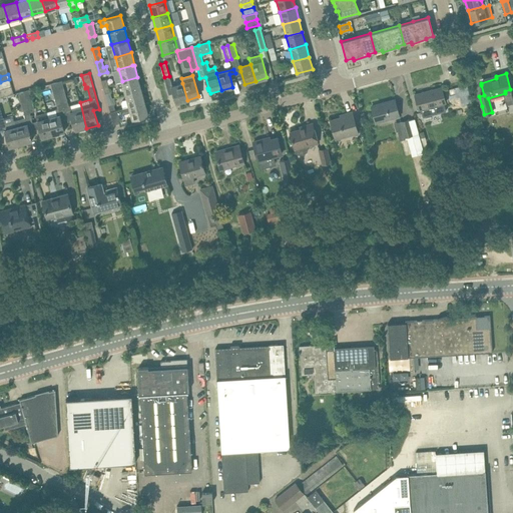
[(137,77),(122,81),(117,82),(119,88),(123,87),(125,94),(141,89),(137,77)]
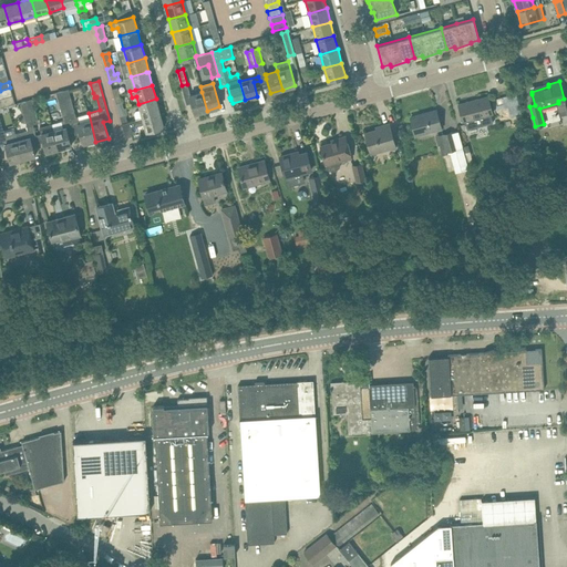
[(0,98),(12,94),(10,88),(0,91),(0,98)]
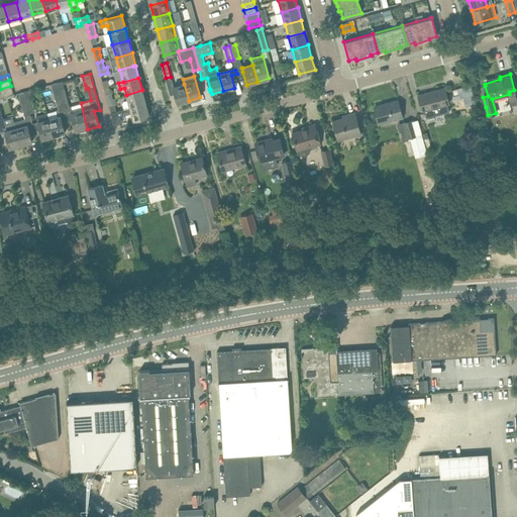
[(70,107),(65,91),(63,81),(57,83),(67,118),(72,117),(76,132),(87,129),(81,103),(70,107)]
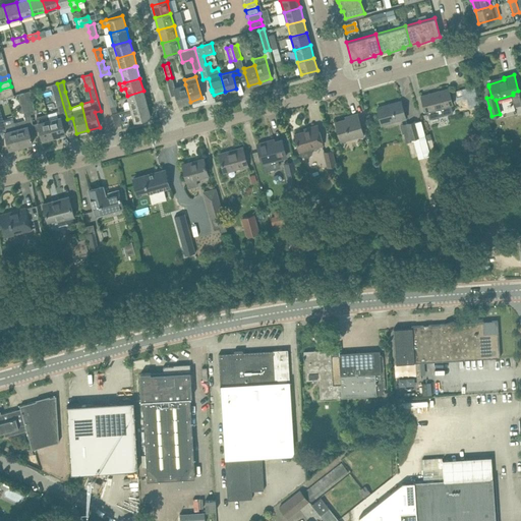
[(57,83),(52,84),(54,95),(59,111),(48,114),(54,136),(65,133),(62,121),(67,119),(57,83)]
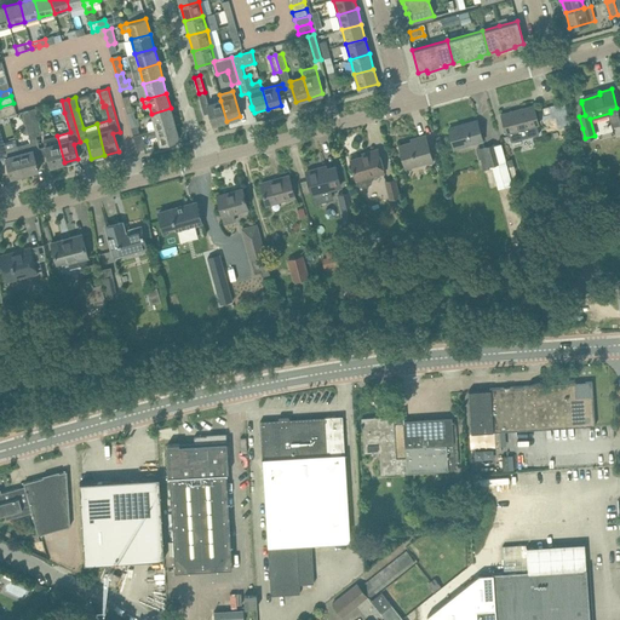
[(227,121),(220,101),(207,104),(213,125),(227,121)]
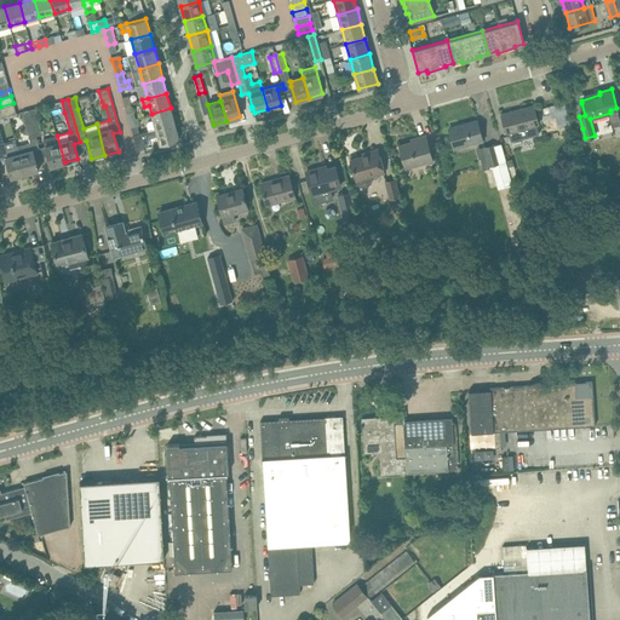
[(0,107),(0,108),(0,109),(0,118),(16,113),(13,103),(0,107)]
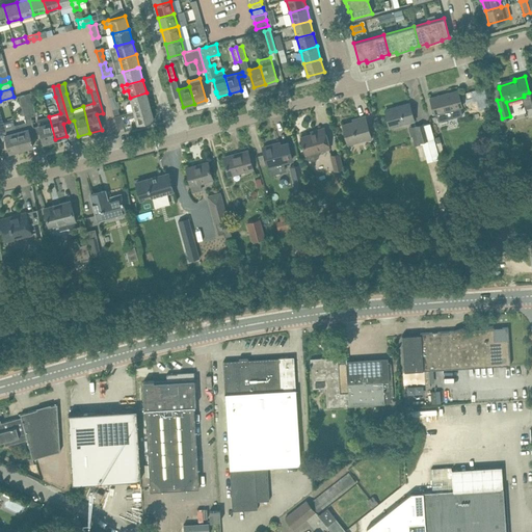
[(115,101),(114,96),(112,88),(107,89),(110,103),(115,101)]
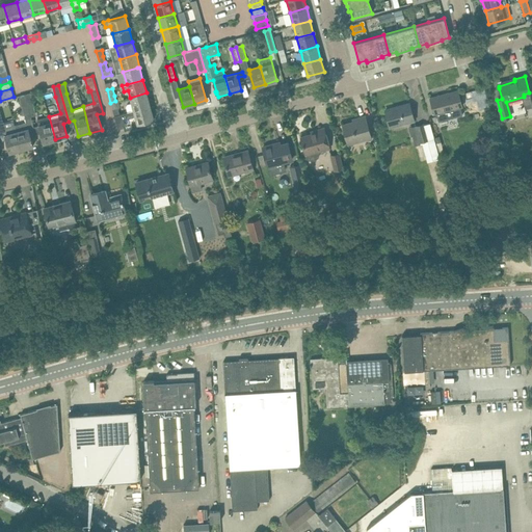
[(447,98),(441,99),(440,96),(430,98),(434,113),(436,113),(439,122),(462,114),(460,107),(462,106),(457,90),(446,94),(447,98)]
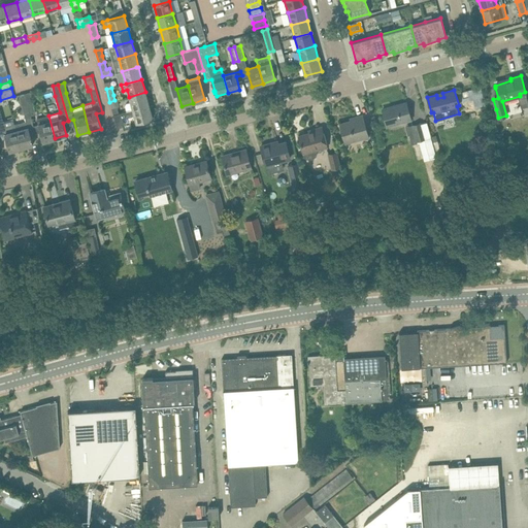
[(33,102),(30,92),(24,94),(30,117),(31,116),(36,114),(33,102)]
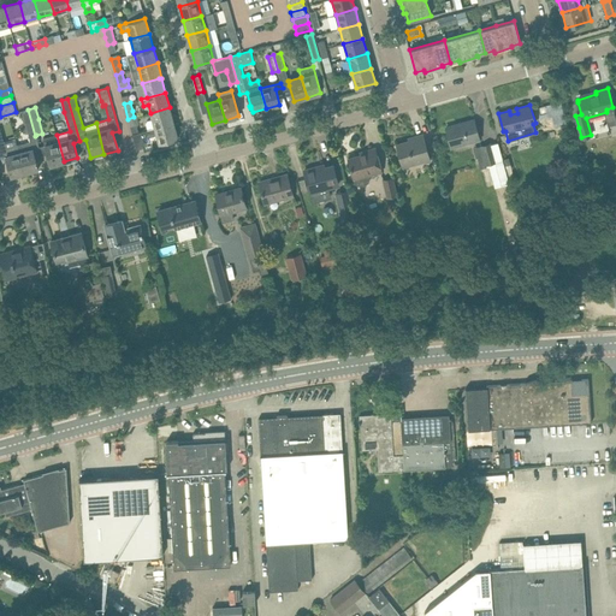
[(173,123),(170,107),(150,113),(154,128),(173,123)]
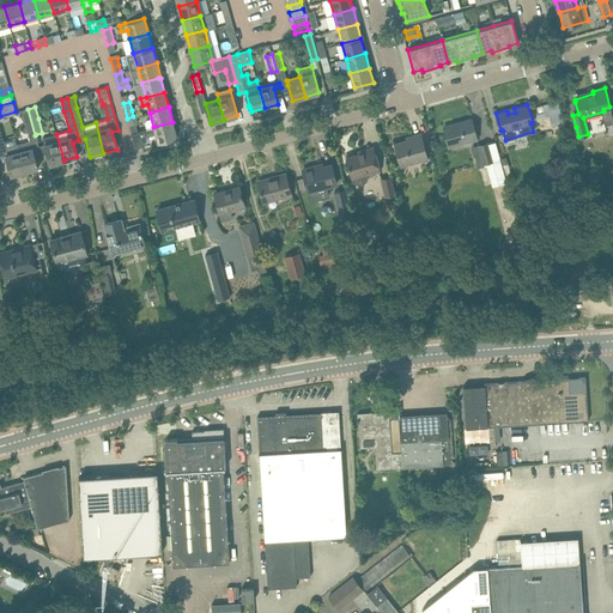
[(35,135),(28,109),(22,110),(30,141),(17,145),(24,171),(38,168),(36,163),(37,163),(37,161),(36,161),(34,153),(40,151),(38,146),(40,146),(36,134),(35,135)]
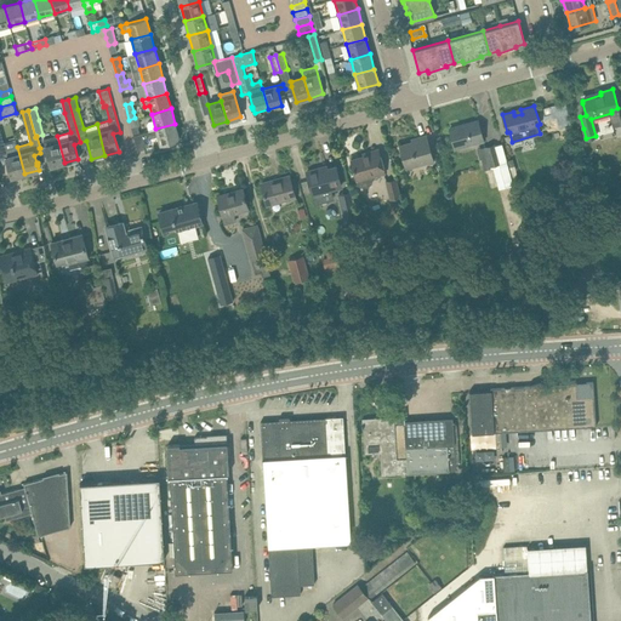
[(140,134),(137,125),(135,118),(129,120),(134,135),(140,134)]
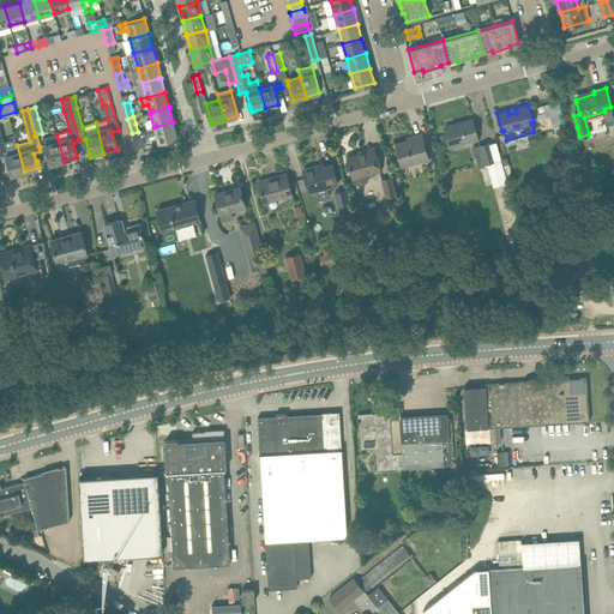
[(444,127),(445,131),(450,146),(477,138),(473,119),(462,122),(462,125),(446,128),(445,127),(444,127)]
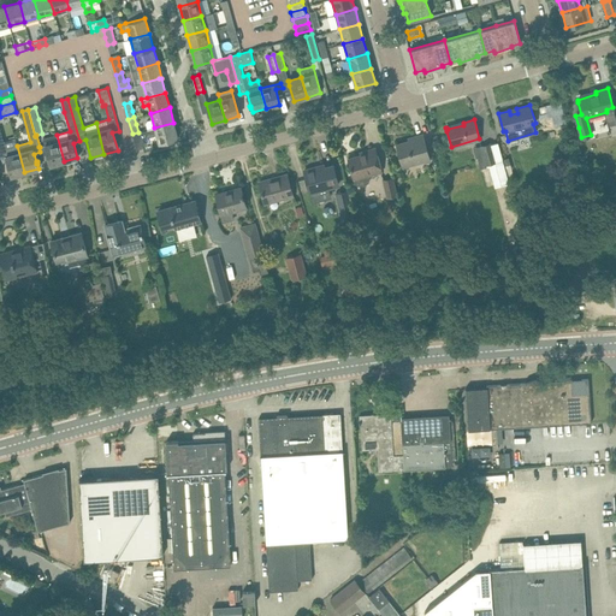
[(136,149),(143,147),(142,143),(144,137),(157,134),(159,143),(178,137),(173,123),(154,128),(138,132),(132,134),(136,149)]
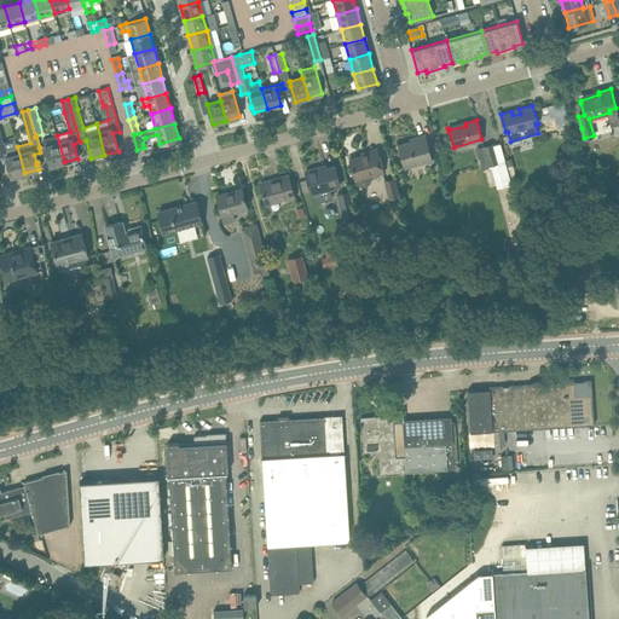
[(42,139),(45,146),(40,148),(39,148),(40,152),(46,151),(51,167),(64,162),(57,136),(42,139)]
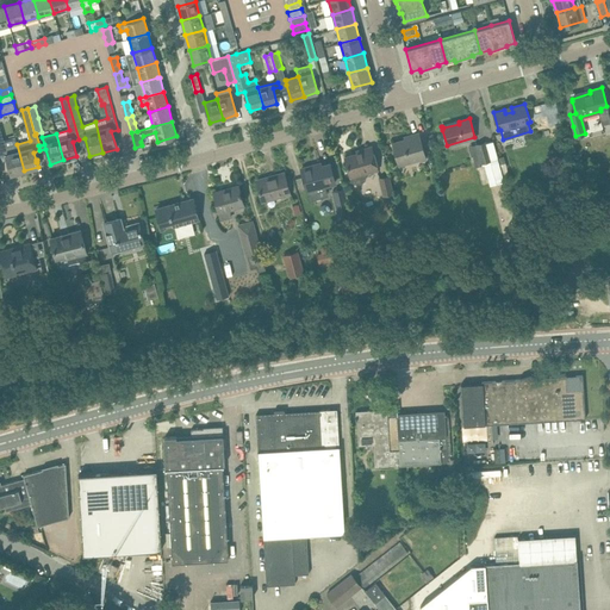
[(410,136),(410,138),(392,143),(399,167),(421,161),(421,162),(427,160),(422,144),(418,134),(410,136)]
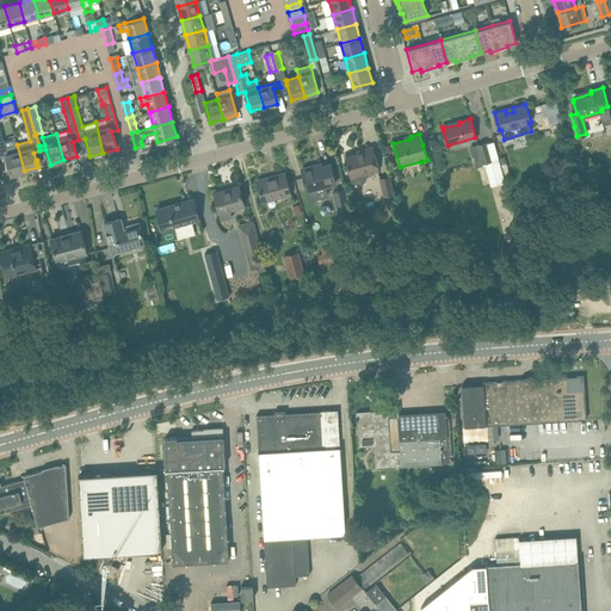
[(474,152),(477,165),(492,161),(498,184),(505,181),(500,165),(499,159),(499,158),(494,142),(487,143),(487,142),(476,144),(479,150),(474,152)]
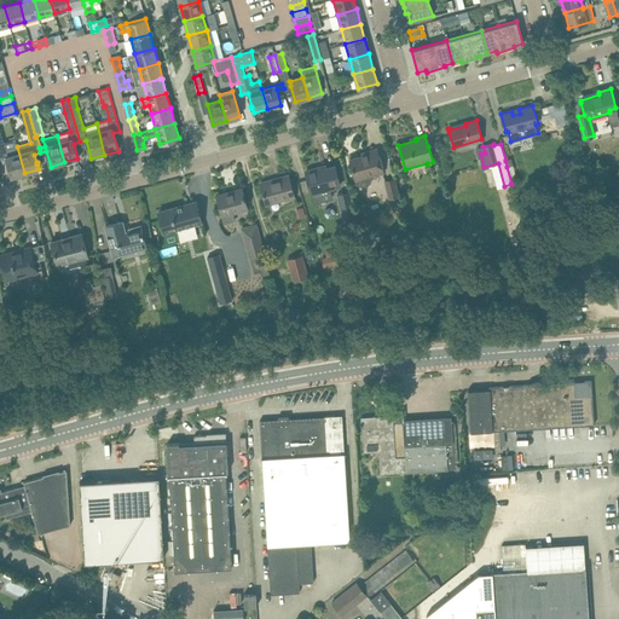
[(17,146),(4,150),(6,156),(7,161),(9,166),(9,169),(10,174),(11,177),(24,173),(17,146)]
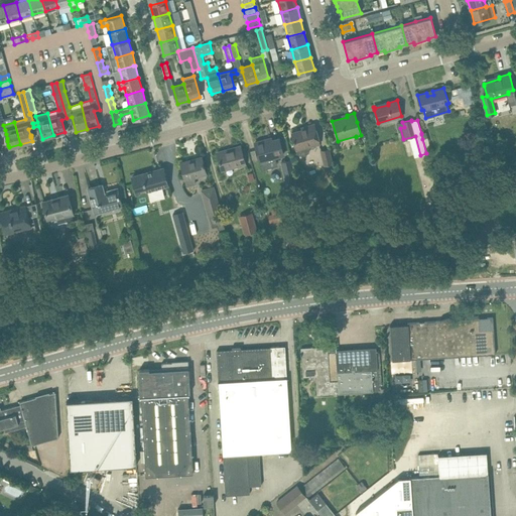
[(305,126),(305,128),(291,132),(294,142),(297,152),(299,155),(302,155),(307,154),(309,152),(309,150),(308,146),(319,143),(314,124),(305,126)]
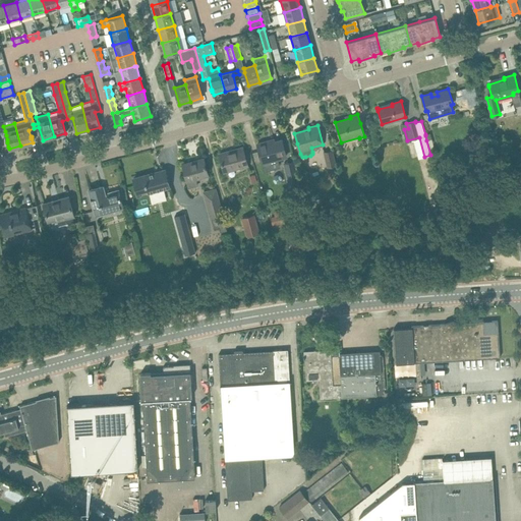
[(263,163),(265,169),(277,165),(276,159),(278,159),(286,156),(284,150),(281,139),(269,143),(268,140),(257,143),(259,154),(263,163)]
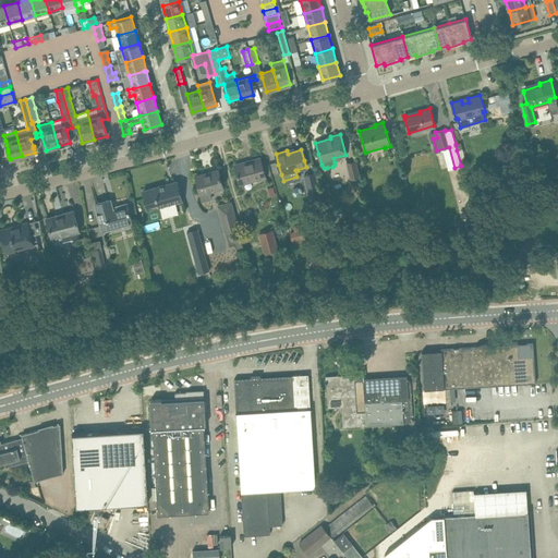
[(259,159),(244,164),(244,162),(234,166),(240,183),(265,177),(259,158),(259,159)]
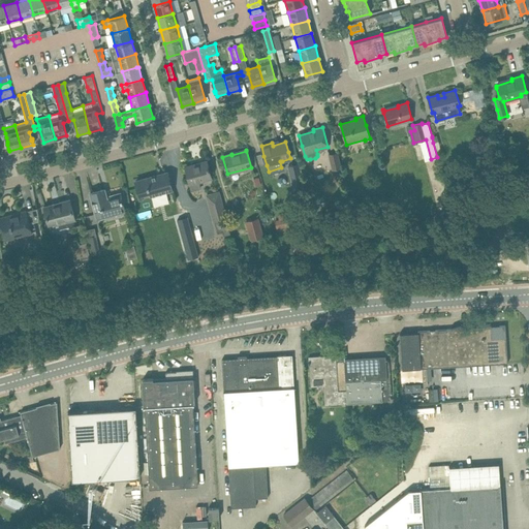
[(333,169),(342,167),(338,152),(329,154),(333,169)]
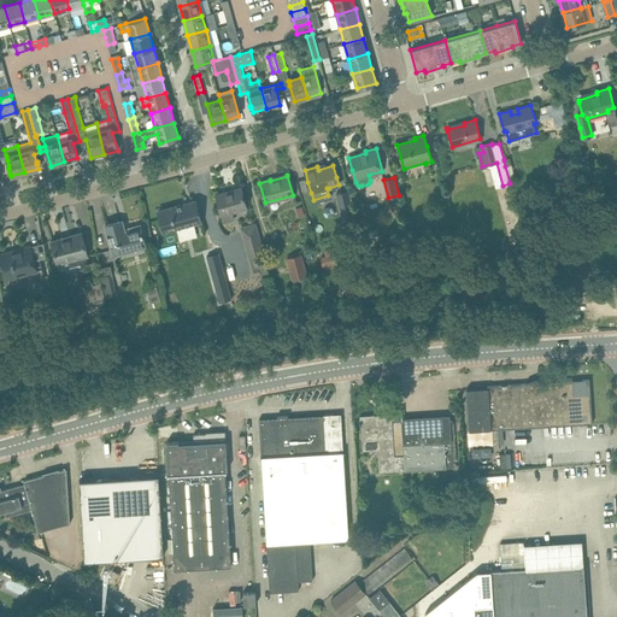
[(246,207),(245,199),(241,188),(216,195),(223,222),(234,219),(231,212),(246,207)]
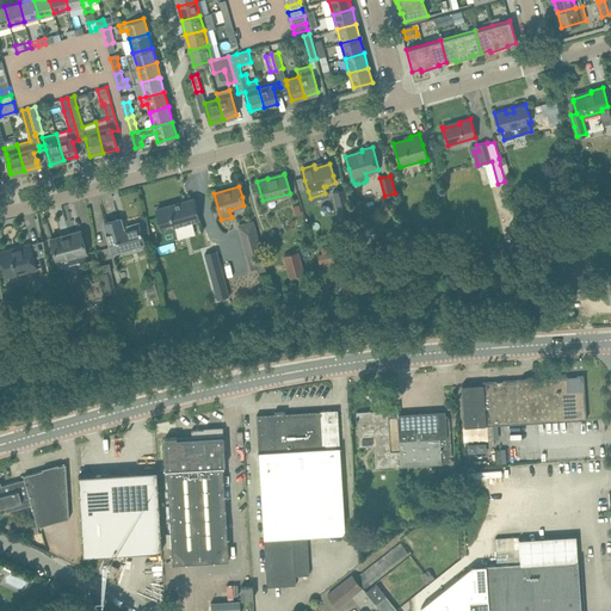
[(339,215),(351,213),(345,189),(333,191),(339,215)]
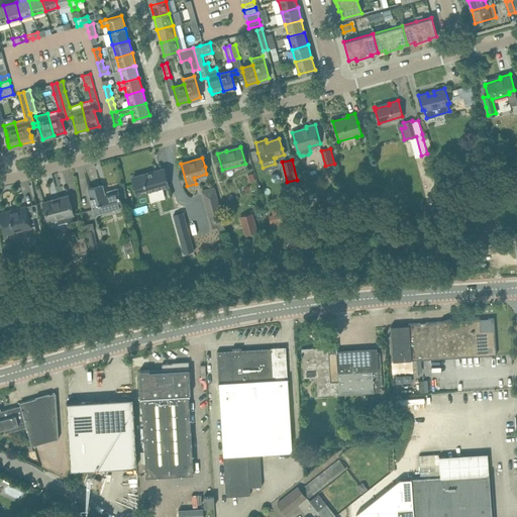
[(164,169),(132,177),(136,194),(168,185),(164,169)]
